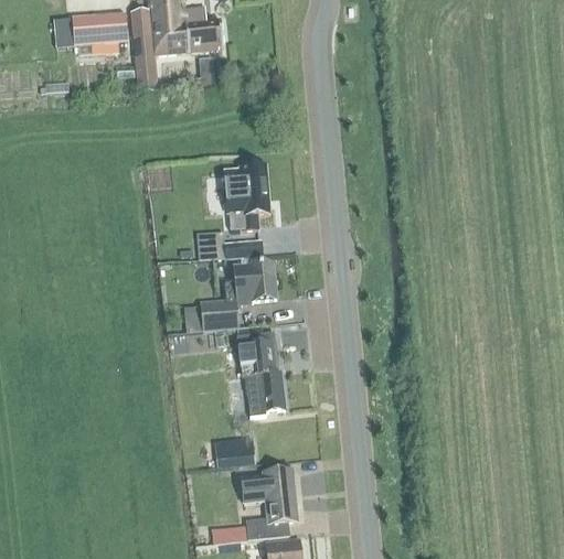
[(189,51),(189,50),(211,47),(212,51),(217,51),(219,47),(222,47),(220,20),(204,21),(203,14),(205,14),(204,7),(183,8),(183,7),(182,0),(147,0),(148,11),(130,12),(130,15),(134,47),(137,90),(153,89),(150,54),(189,51)]
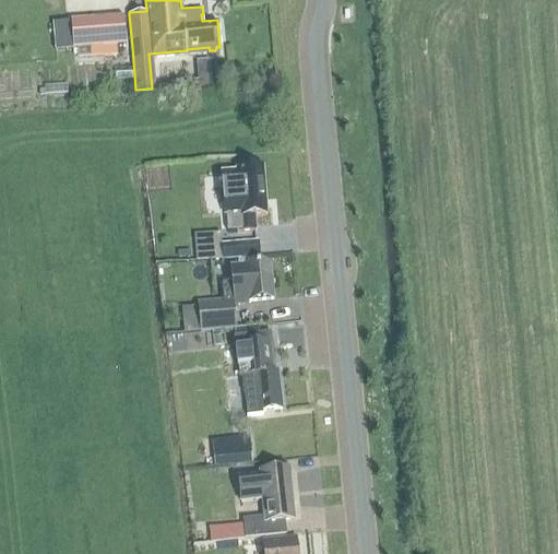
[(73,47),(99,45),(97,15),(71,16),(73,47)]
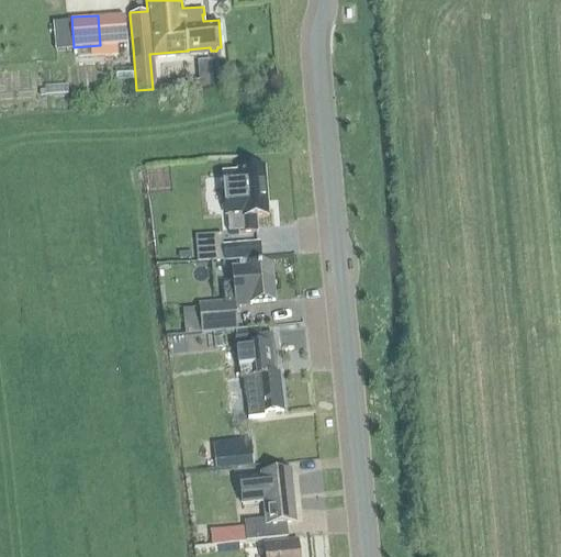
[(236,189),(237,213),(238,230),(257,229),(256,212),(268,211),(265,164),(238,166),(239,189),(236,189)]
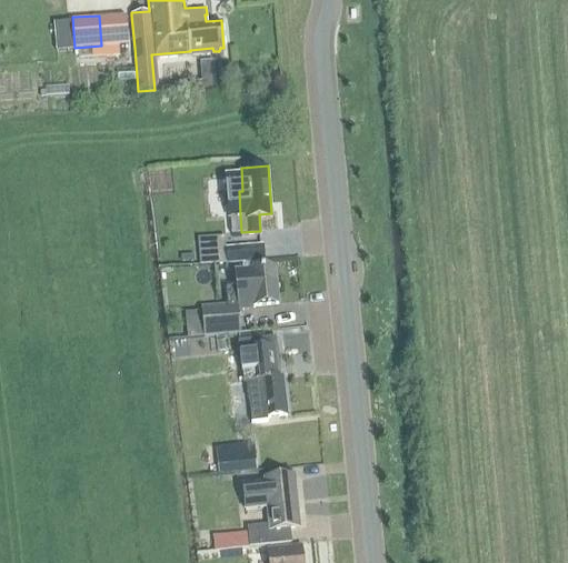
[(225,242),(226,259),(263,255),(262,240),(225,242)]
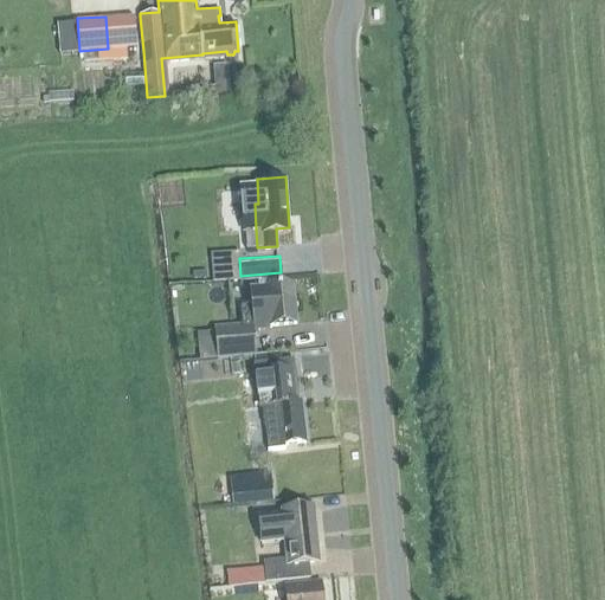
[(239,258),(211,260),(212,277),(240,276),(239,258)]
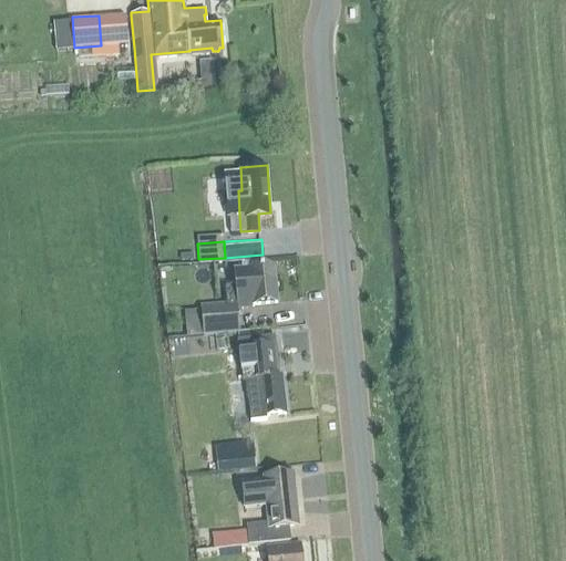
[(226,302),(201,304),(203,331),(238,328),(236,302),(277,298),(274,262),(263,262),(263,256),(242,257),(242,265),(237,265),(239,281),(224,282),(226,302)]
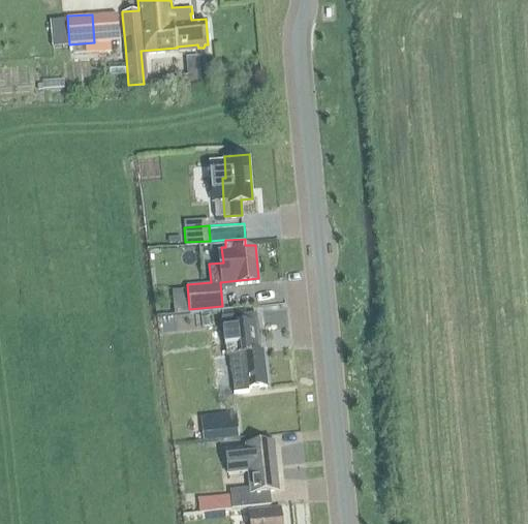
[(221,307),(222,314),(233,313),(246,311),(245,304),(221,307)]
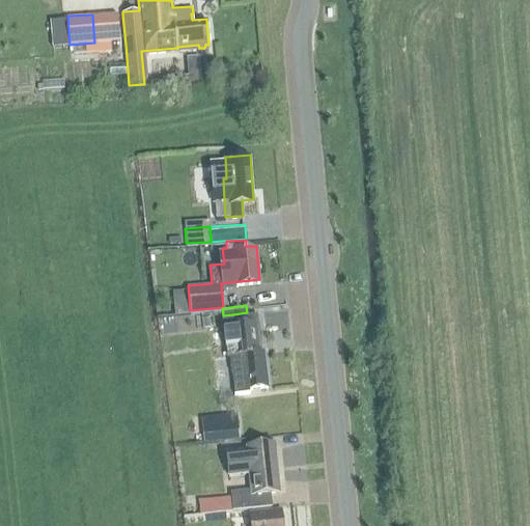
[(234,391),(250,389),(250,386),(269,384),(265,348),(261,349),(257,311),(247,312),(233,314),(222,315),(227,355),(229,355),(230,369),(232,369),(234,391)]
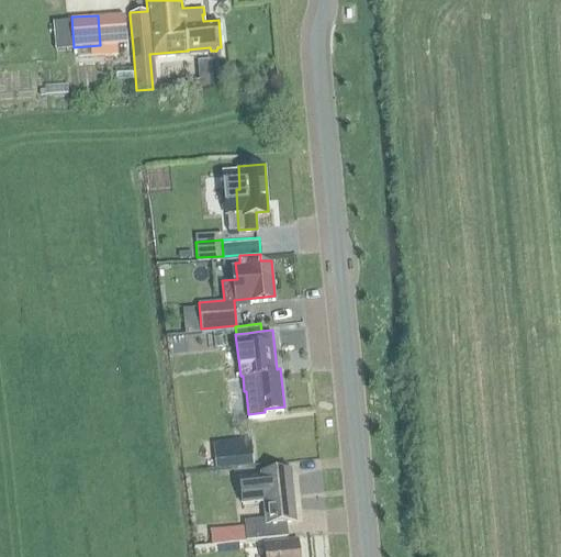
[(226,465),(223,438),(212,439),(215,466),(226,465)]
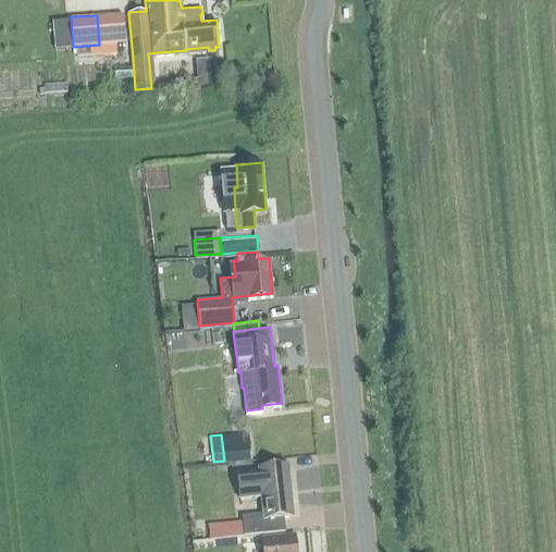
[(321,499),(319,458),(294,460),(295,500),(321,499)]
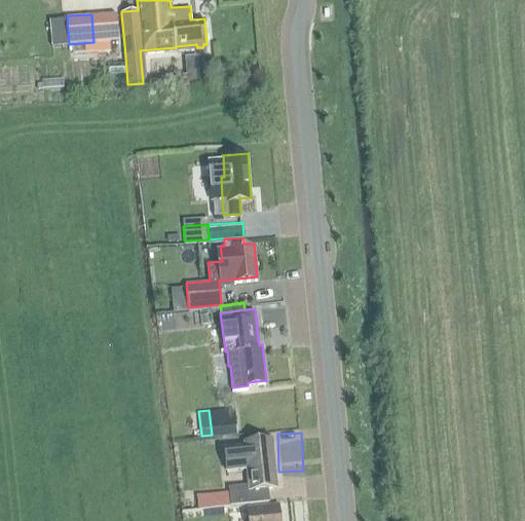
[(248,464),(249,482),(229,483),(231,501),(251,499),(267,498),(266,484),(275,483),(271,436),(245,438),(245,442),(235,443),(237,466),(248,464)]
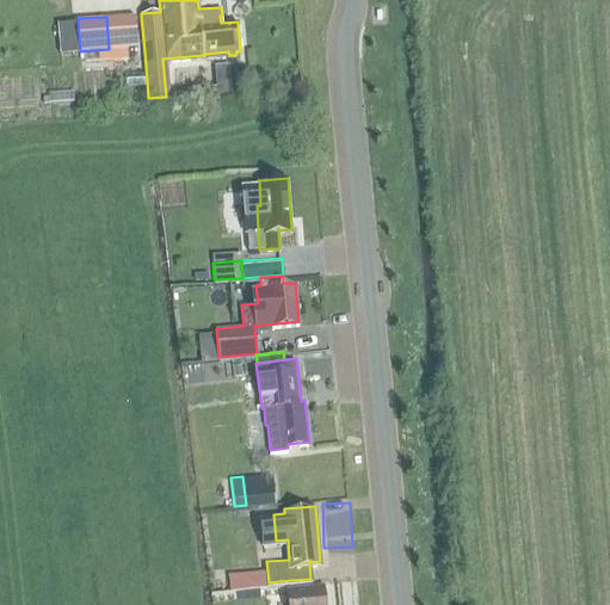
[(288,604),(324,604),(322,582),(287,586),(288,604)]
